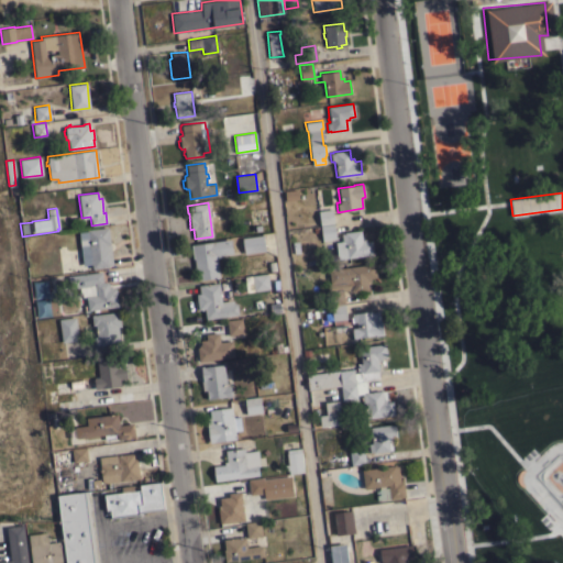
[(332,209),(333,223),(320,225),(318,210),(332,209)]
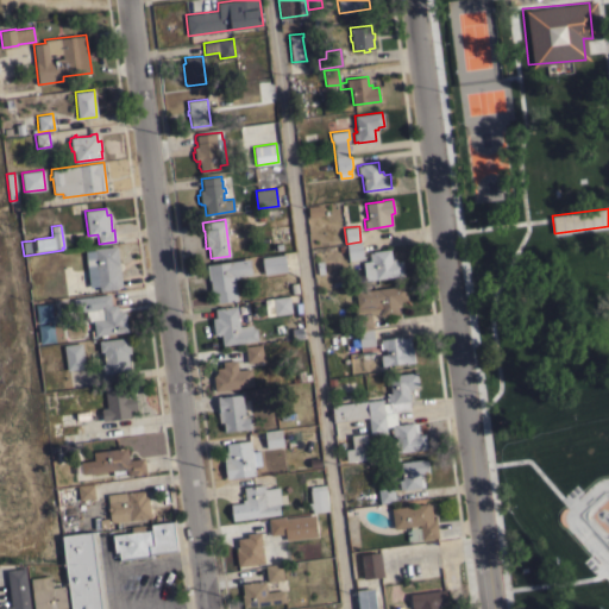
[(349,259),(346,250),(339,251),(338,246),(346,245),(346,244),(360,242),(363,257),(349,259)]
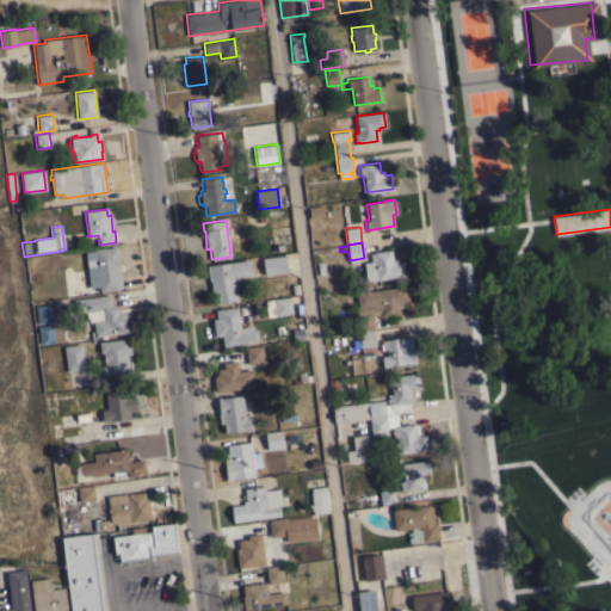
[(122,288),(117,288),(117,289),(99,291),(99,287),(90,288),(85,252),(94,251),(94,250),(117,246),(122,288)]
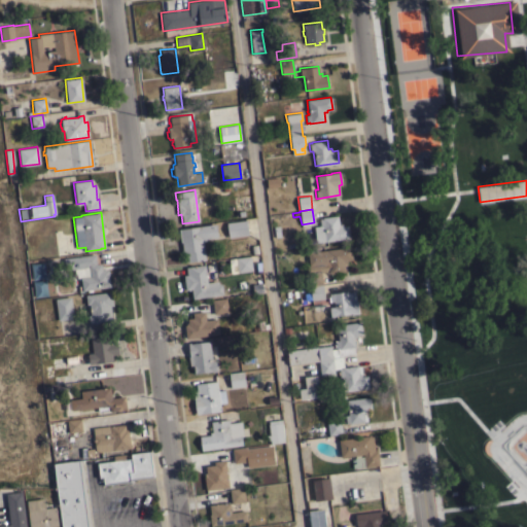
[(316,242),(314,226),(320,225),(319,218),(322,218),(322,217),(338,215),(339,224),(342,224),(342,226),(348,225),(349,238),(316,242)]
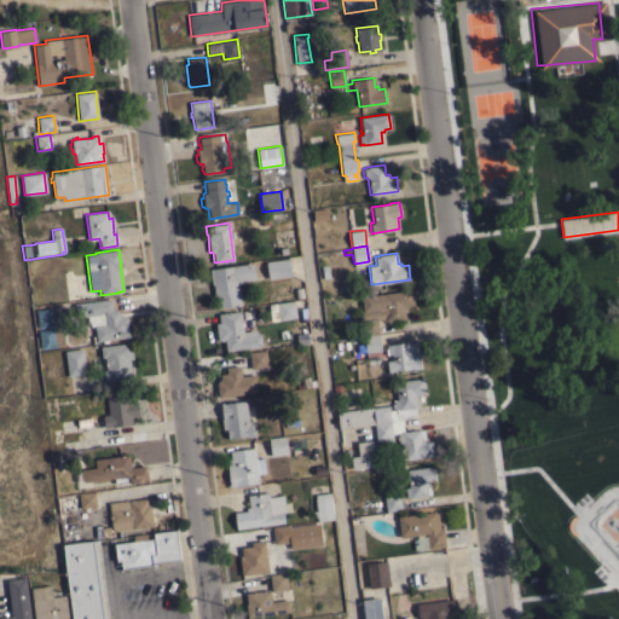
[(289,258),(291,276),(267,278),(266,261),(289,258)]
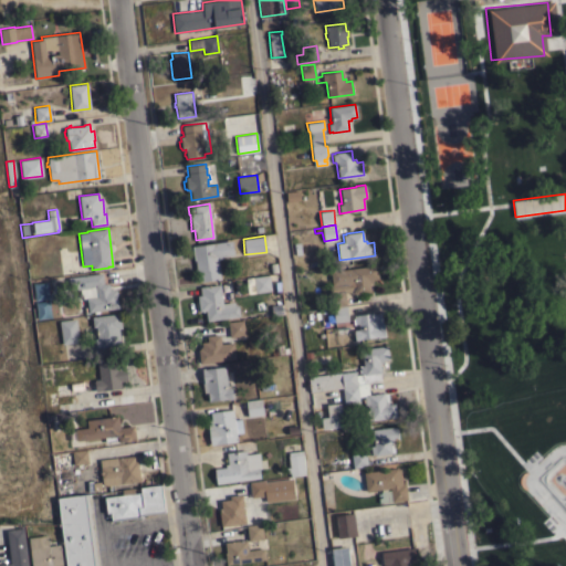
[(231,240),(233,254),(220,257),(220,259),(218,260),(220,279),(200,281),(199,271),(197,271),(195,260),(194,260),(191,245),(231,240)]
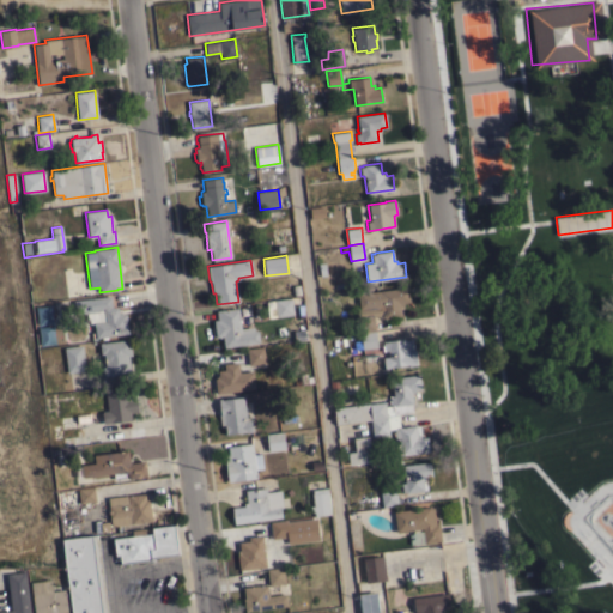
[(407,286),(410,302),(402,303),(404,305),(400,305),(401,316),(383,319),(383,317),(380,317),(377,307),(359,309),(357,293),(407,286)]
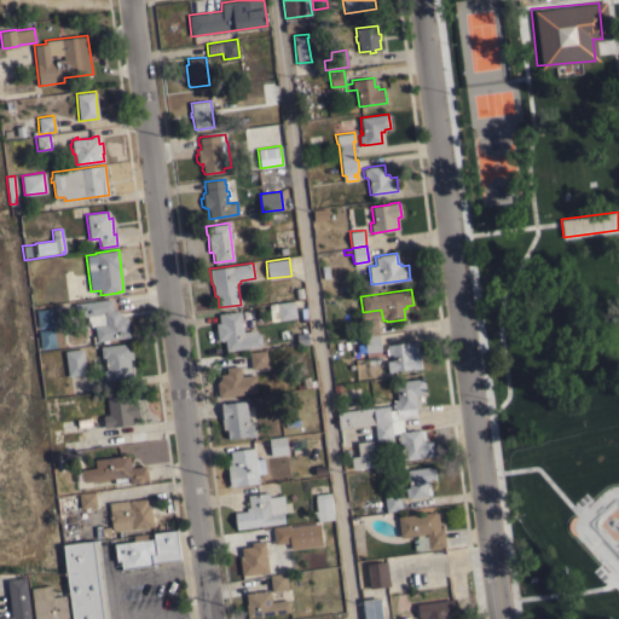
[(88,327),(87,316),(76,318),(74,304),(111,299),(113,310),(119,310),(119,316),(122,314),(123,317),(127,317),(129,336),(108,340),(108,342),(98,343),(97,341),(96,341),(94,327),(88,327)]
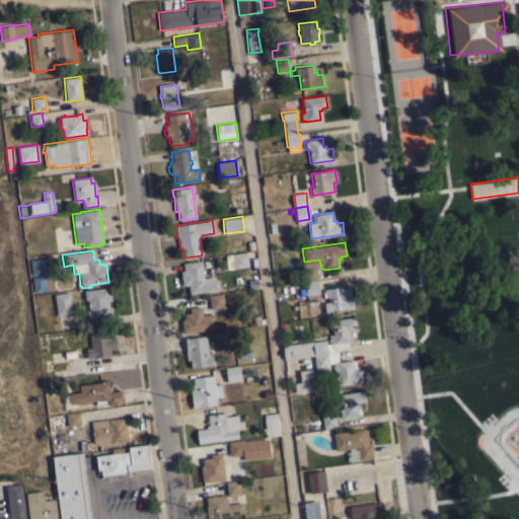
[(246,251),(248,267),(233,269),(231,253),(246,251)]
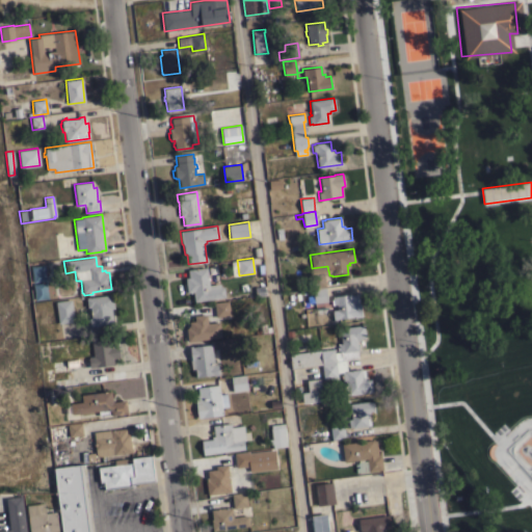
[(194,301),(192,292),(187,292),(185,277),(188,277),(187,269),(207,267),(209,285),(219,284),(220,287),(223,287),(224,297),(194,301)]
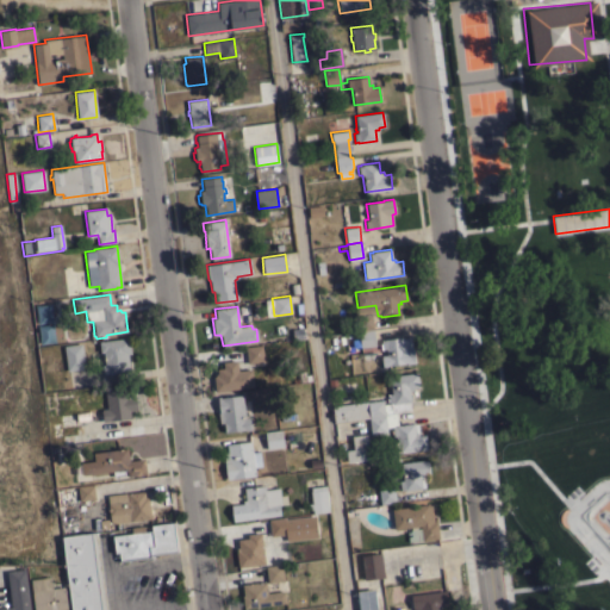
[(373,329),(375,346),(369,347),(374,347),(375,353),(361,354),(355,315),(371,312),(373,329)]
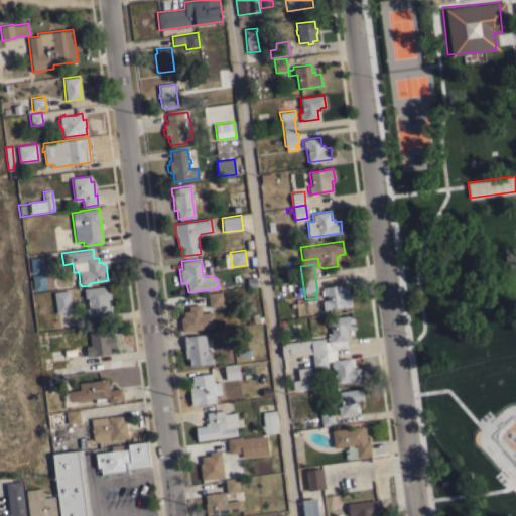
[(89,288),(89,286),(91,286),(91,287),(109,285),(111,299),(108,299),(110,313),(87,316),(86,308),(89,308),(87,297),(85,297),(83,288),(89,288)]
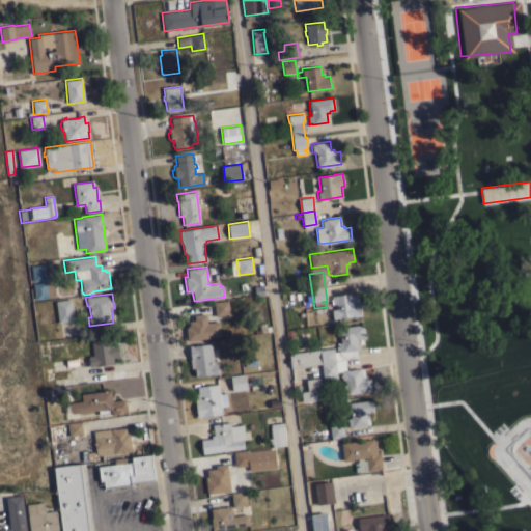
[(331,309),(336,309),(335,304),(331,304),(330,299),(331,299),(331,296),(350,294),(350,295),(357,294),(358,303),(359,303),(361,315),(352,316),(338,317),(338,318),(333,319),(331,309)]
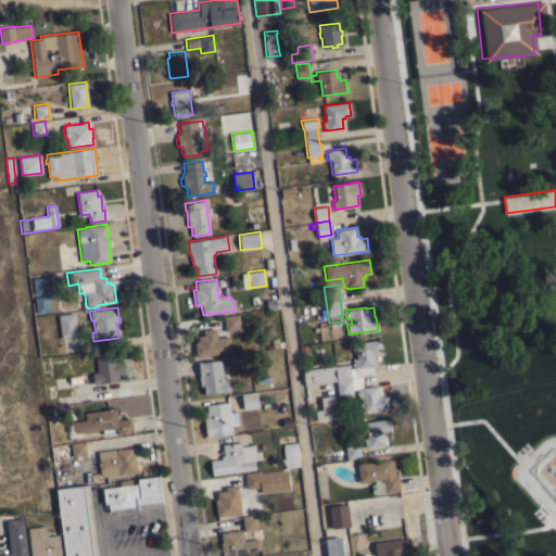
[(58,315),(74,313),(77,336),(61,338),(58,315)]
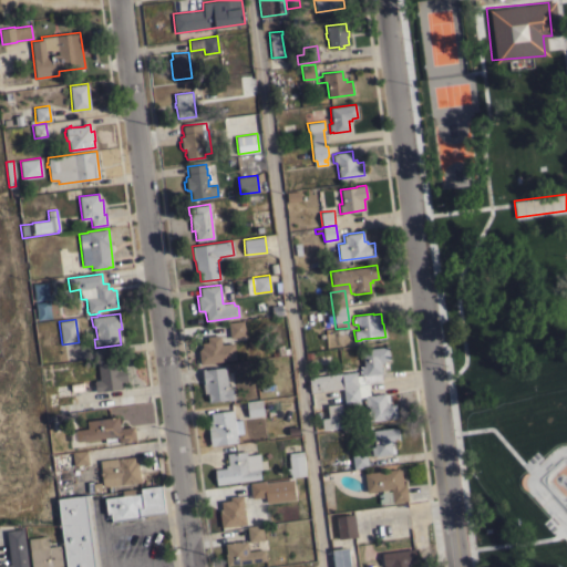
[(199,364),(198,350),(202,349),(202,342),(207,342),(206,337),(219,334),(220,337),(229,336),(228,322),(243,320),(245,336),(230,338),(230,343),(233,342),(235,359),(199,364)]
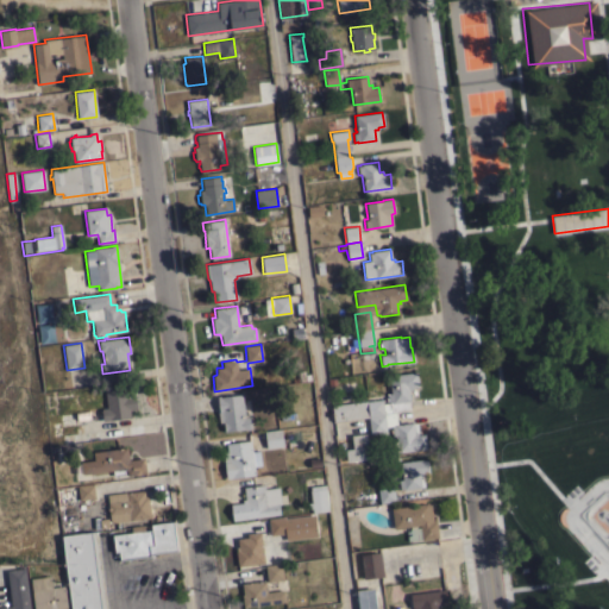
[(366,401),(382,400),(382,403),(388,402),(388,400),(385,400),(385,396),(387,396),(387,394),(390,393),(388,375),(416,371),(418,387),(412,387),(412,390),(408,390),(409,401),(408,401),(409,409),(395,412),(397,425),(413,422),(413,424),(416,422),(418,432),(418,434),(425,434),(426,449),(389,453),(388,441),(396,440),(396,437),(394,437),(394,435),(393,435),(393,433),(390,433),(390,429),(391,428),(391,426),(385,426),(385,432),(370,433),(369,426),(362,426),(362,421),(368,420),(368,416),(333,421),(333,418),(332,418),(331,412),(332,412),(331,405),(366,401)]
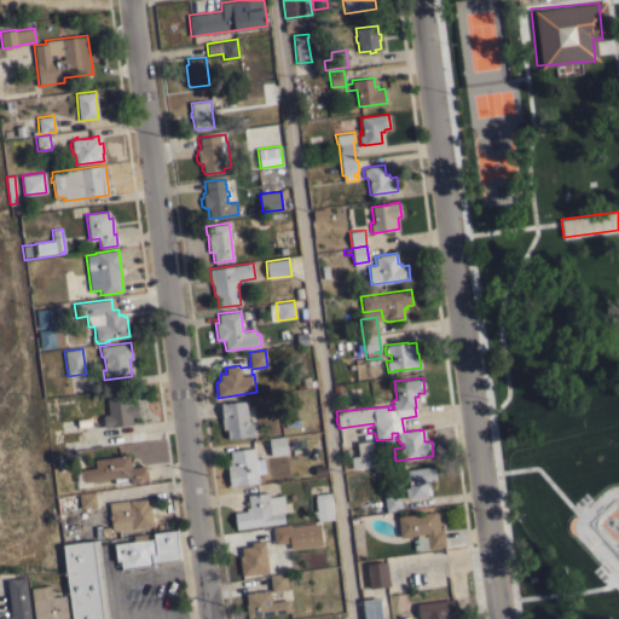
[(106,398),(137,394),(139,416),(131,417),(132,424),(104,428),(102,415),(108,414),(106,398)]
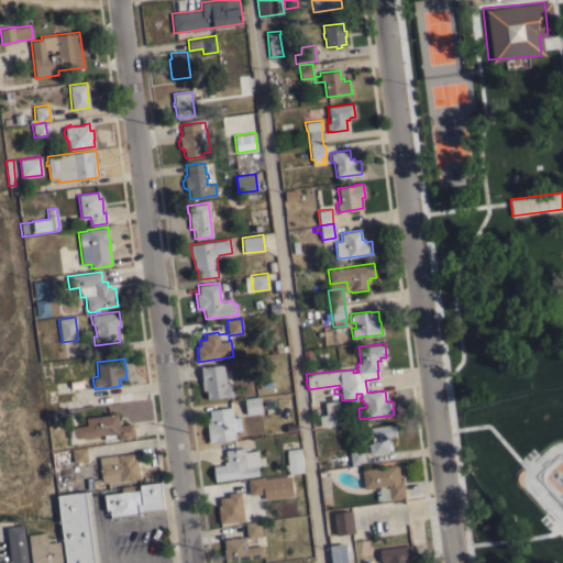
[(225,385),(230,385),(231,397),(227,397),(227,396),(207,398),(206,392),(205,392),(205,389),(202,390),(201,381),(202,381),(200,367),(223,364),(225,385)]
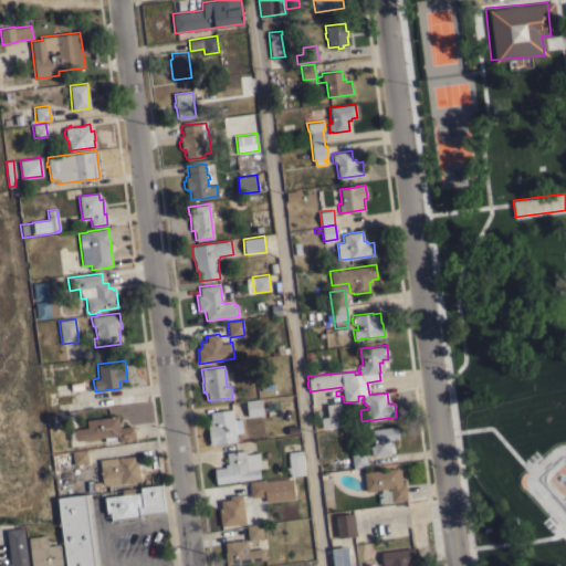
[(70,383),(83,380),(84,394),(70,396),(72,410),(56,412),(54,404),(48,405),(46,392),(54,391),(51,369),(67,367),(70,383)]
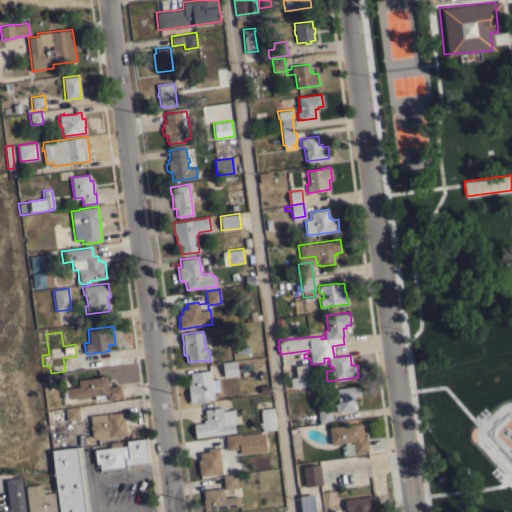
[(236,360),(238,375),(224,377),(222,362),(236,360)]
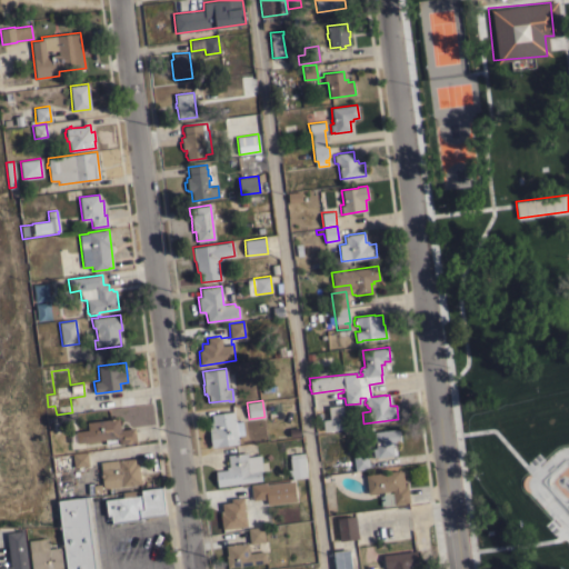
[(343,426),(350,425),(350,430),(343,431),(343,429),(323,431),(322,420),(329,419),(328,407),(341,405),(343,426)]
